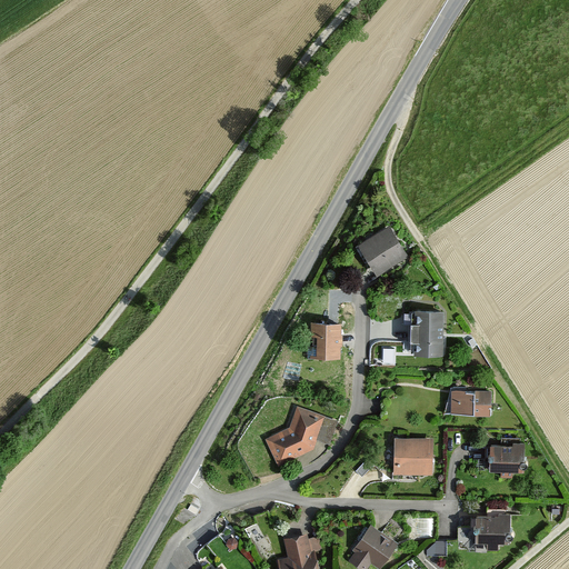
[(378,273),(408,257),(392,228),(361,245),(378,273)]
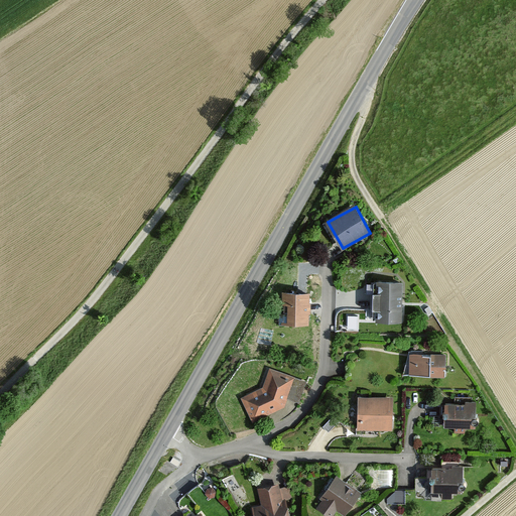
[(402,320),(403,282),(377,282),(376,291),(372,291),(372,310),(376,310),(376,320),(402,320)]
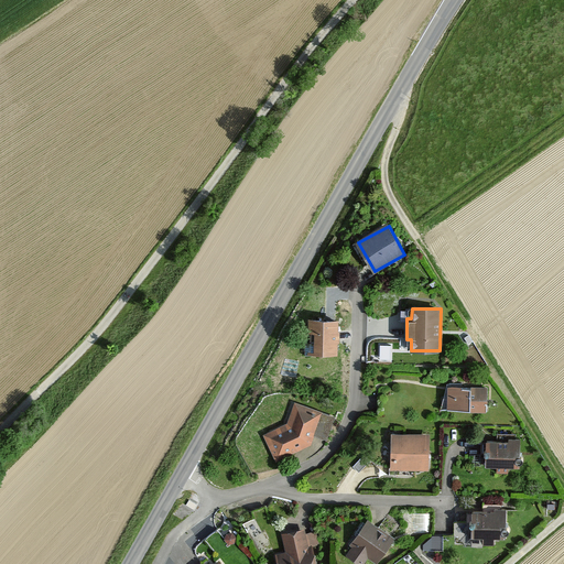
[(337,320),(307,320),(307,334),(315,334),(315,356),(337,357),(337,320)]
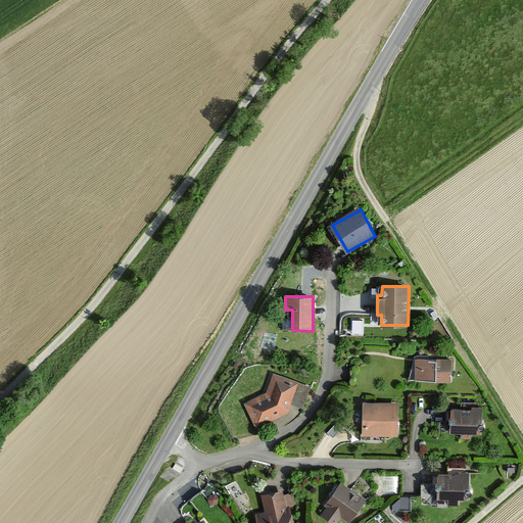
[(406,382),(452,383),(453,357),(412,355),(406,382)]
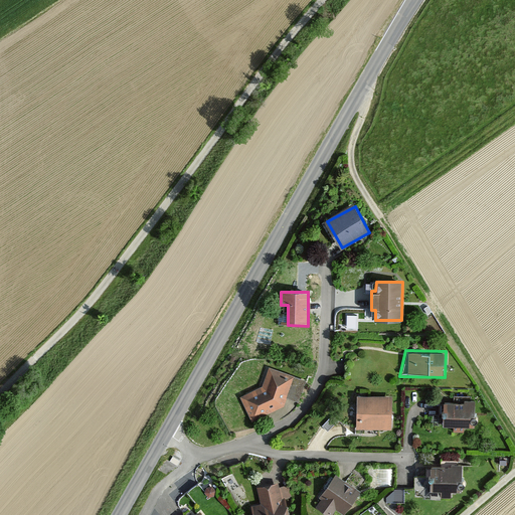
[(282,408),(292,376),(268,369),(262,387),(238,397),(250,420),(282,408)]
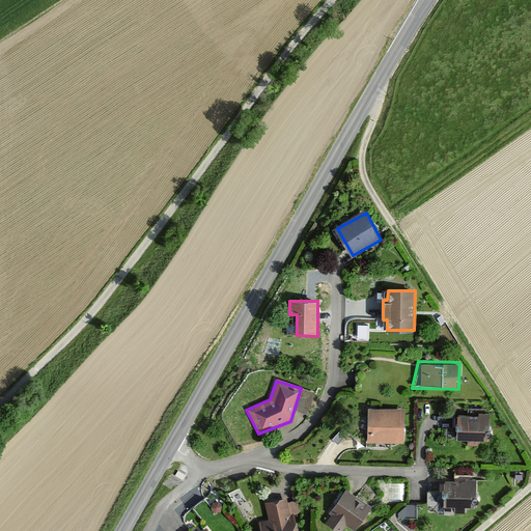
[(365,443),(402,444),(403,407),(365,406),(365,443)]
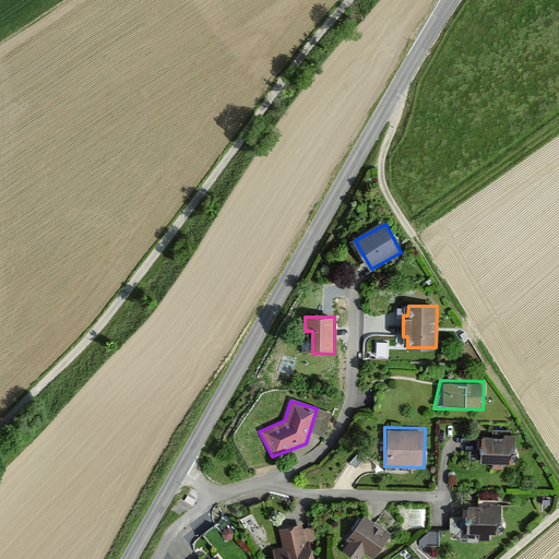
[(480,464),(515,464),(516,435),(480,435),(480,464)]
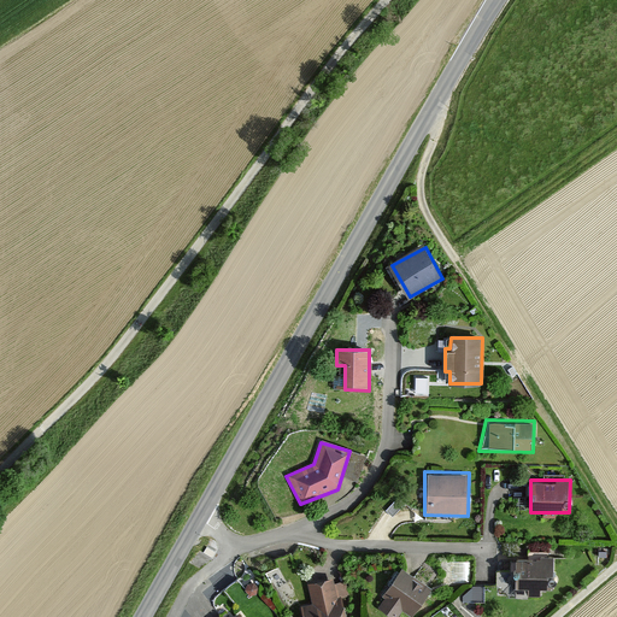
[(526,589),(552,589),(552,557),(516,557),(516,573),(495,573),(495,598),(526,598),(526,589)]
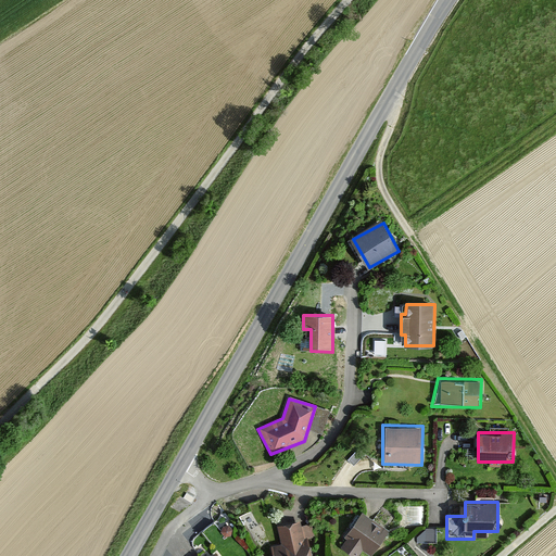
[(367,555),(368,555),(387,532),(361,513),(342,538),(345,540),(339,548),(348,555),(356,555),(361,551),(367,555)]
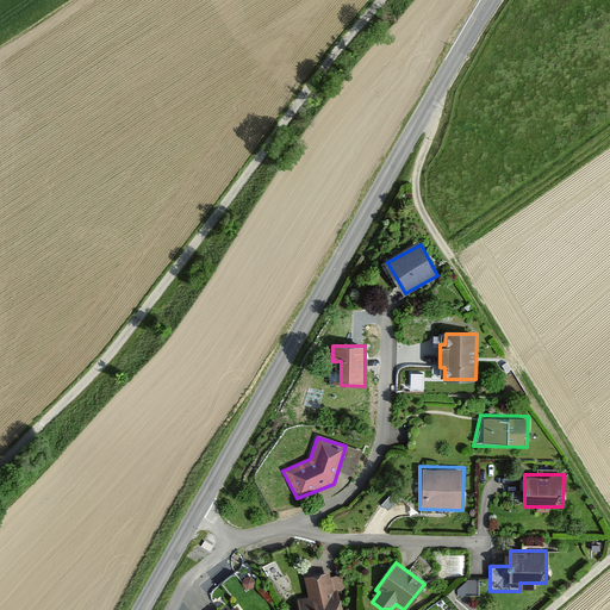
[(298,609),(338,609),(335,592),(340,592),(336,576),(328,578),(327,572),(302,577),(306,597),(297,599),(298,609)]
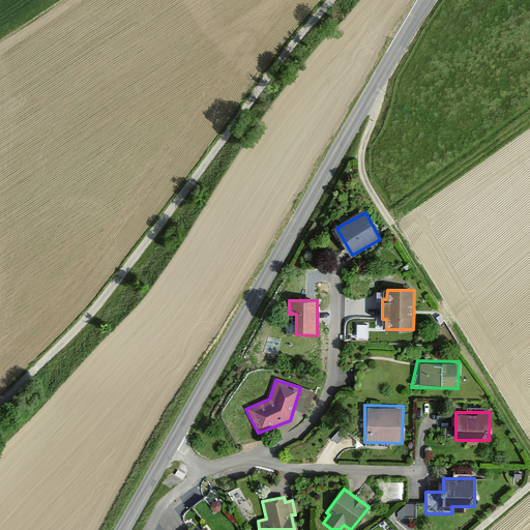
[(403,504),(403,518),(413,518),(413,504),(403,504)]
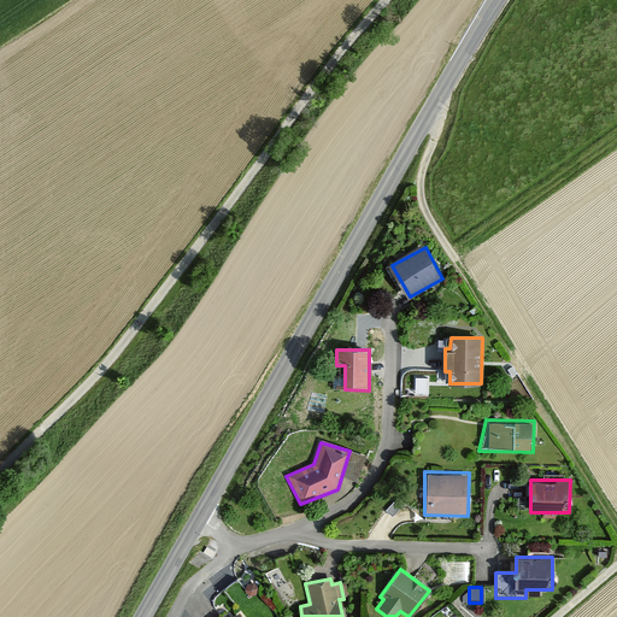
All buildings are outlined.
